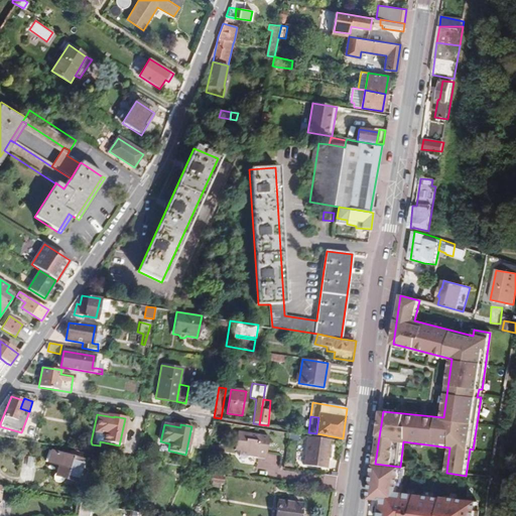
[(265,455),(269,432),(238,427),(235,445),(240,446),(240,452),(242,455),(245,455),(247,453),(247,452),(265,455)]
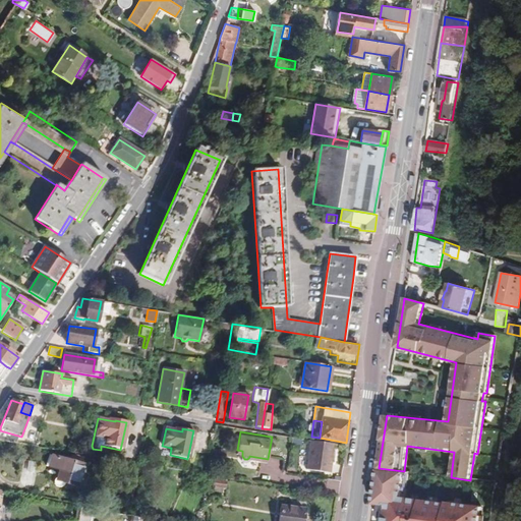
[(331,457),(333,444),(310,441),(305,469),(329,473),(331,463),(329,462),(330,457),(331,457)]
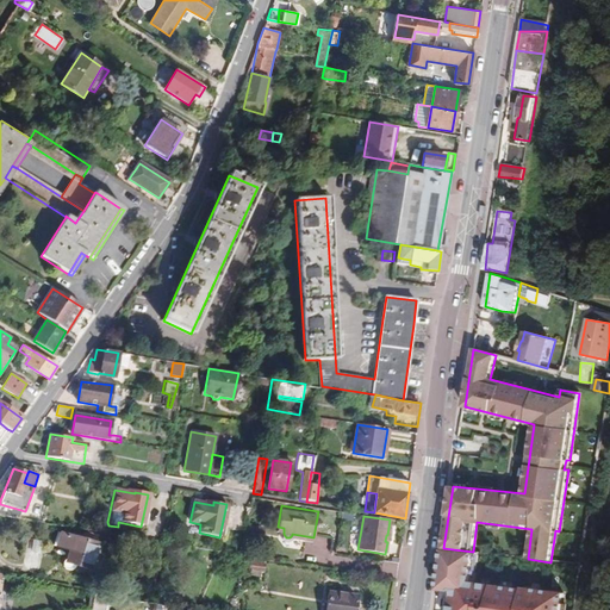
[(249,523),(246,542),(249,542),(250,539),(263,541),(265,529),(253,527),(253,524),(249,523)]
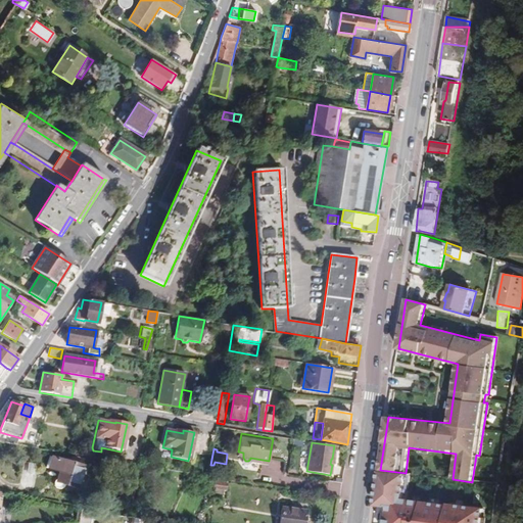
[(76,489),(83,469),(81,468),(83,461),(75,458),(74,460),(72,459),(70,461),(66,460),(64,462),(50,457),(46,468),(60,473),(59,479),(56,481),(54,483),(54,486),(55,488),(57,489),(60,488),(64,486),(76,489)]
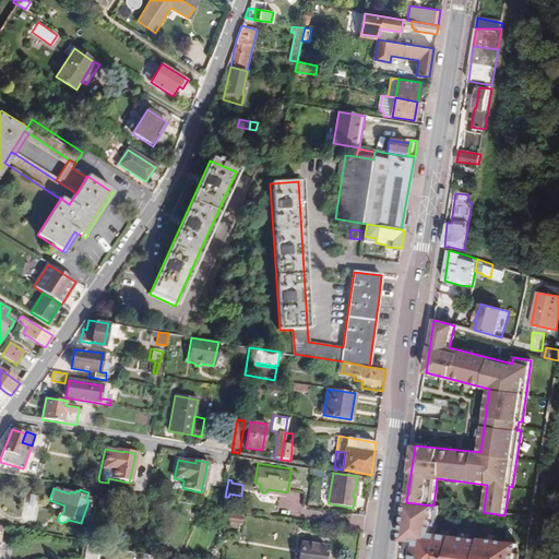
[(289,512),(292,499),(280,497),(276,509),(289,512)]
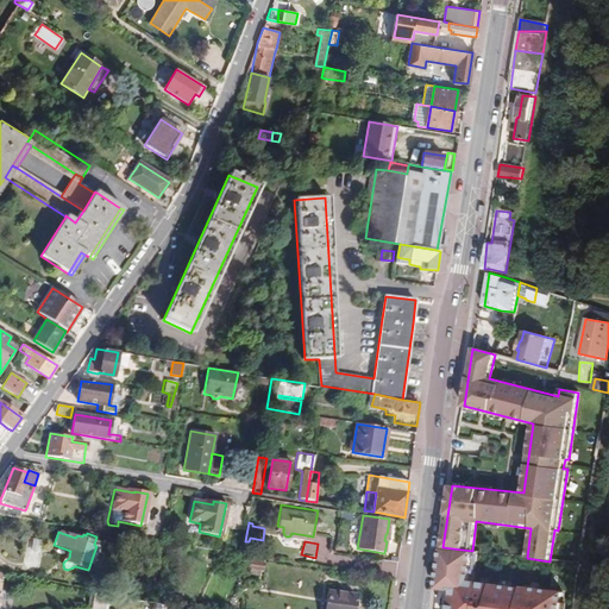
[(472,551),(443,547),(438,586),(452,589),(449,608),(559,608),(562,592),(522,586),(522,588),(470,581),(472,551)]
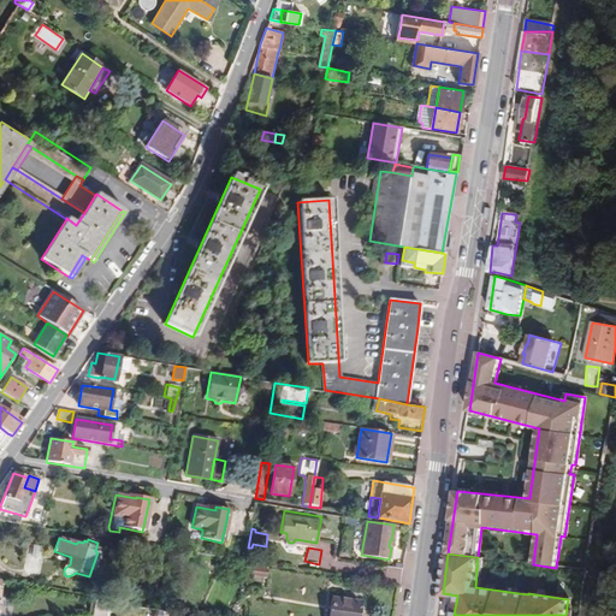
[(243,573),(258,575),(260,567),(244,564),(243,573)]
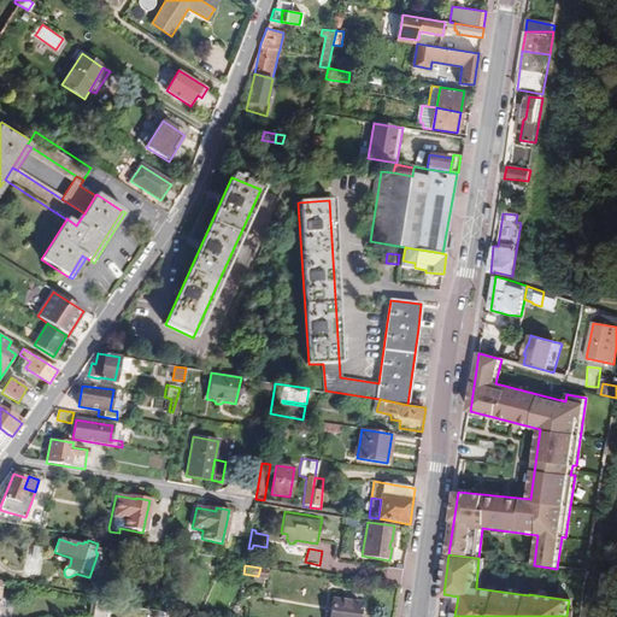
[(93,616),(109,616),(112,599),(98,597),(94,616),(93,616)]
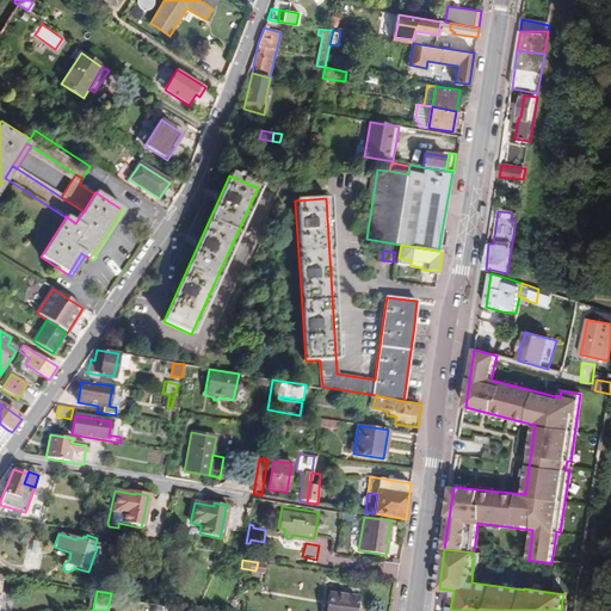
[(355,610),(357,597),(329,593),(326,610),(355,610)]
